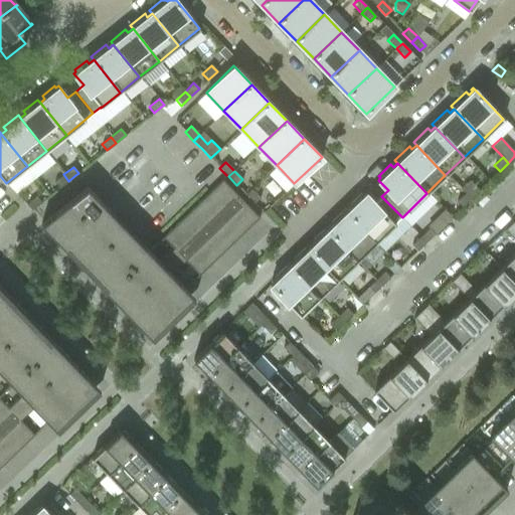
[(54,182),(59,188),(68,181),(63,174),(54,182)]
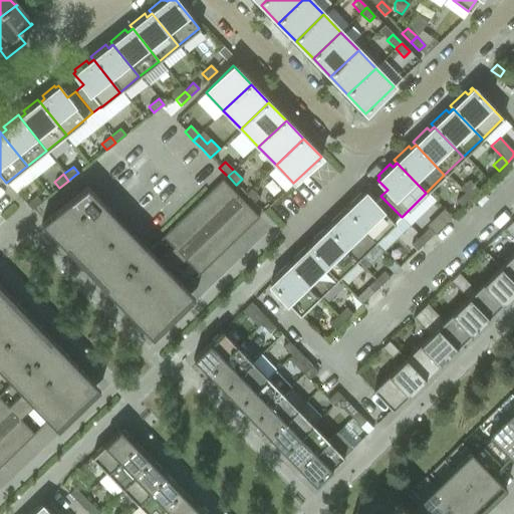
[(185,288),(258,217),(222,179),(148,250),(86,187),(40,224),(152,338),(194,298),(185,288)]
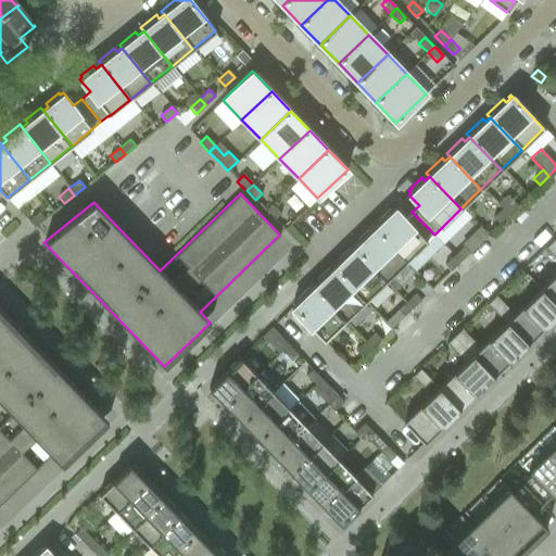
[(508,215),(517,206),(512,200),(502,209),(508,215)]
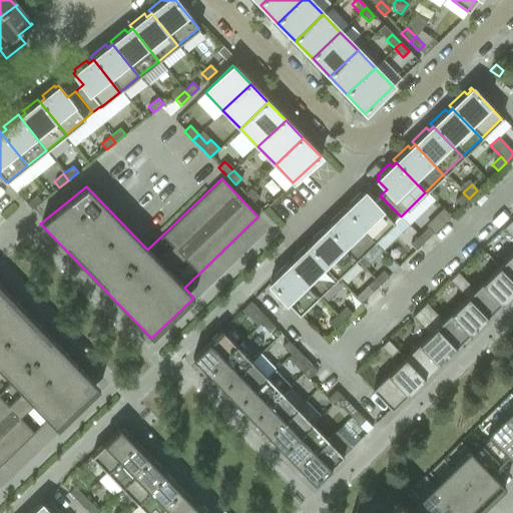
[(253,202),(259,196),(250,188),(244,193),(253,202)]
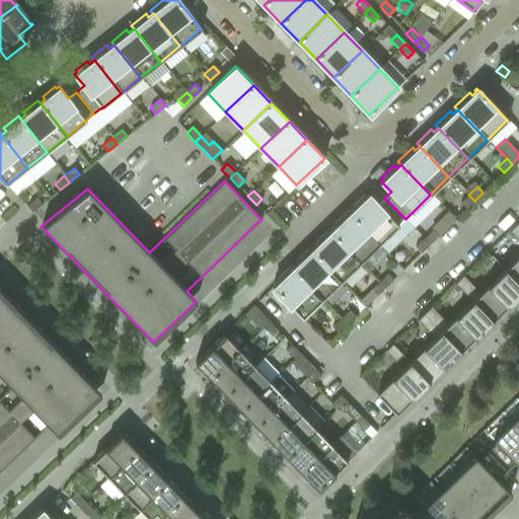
[(384,198),(378,205),(367,194),(365,196),(364,195),(352,206),(355,209),(350,213),(379,243),(398,225),(398,226),(405,219),(384,198)]
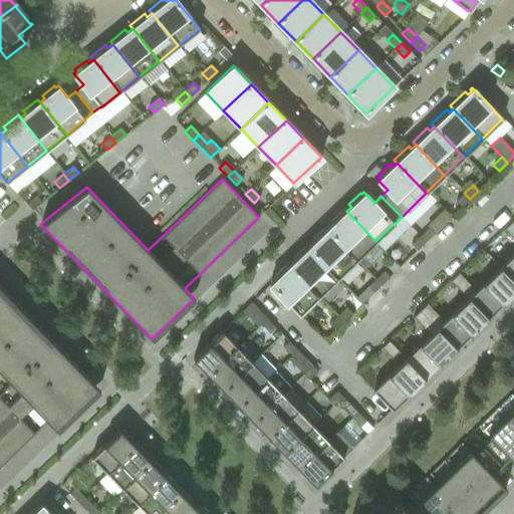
[(461,207),(470,199),(464,193),(456,202),(461,207)]
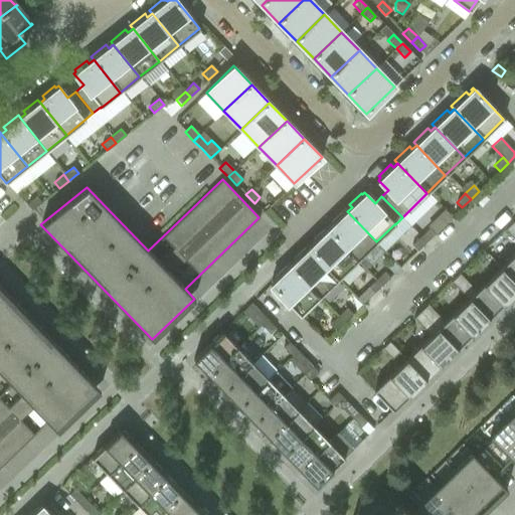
[(32,210),(41,202),(36,196),(26,204),(32,210)]
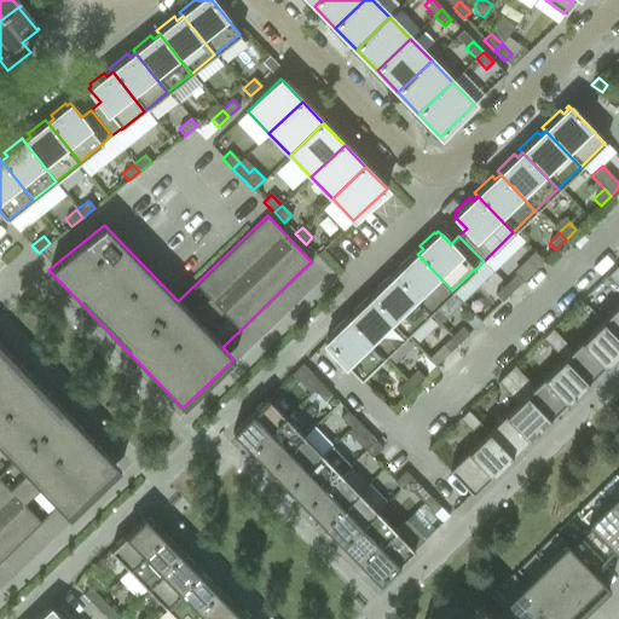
[(417,254),(415,250),(397,267),(400,271),(395,276),(431,312),(452,290),(417,254)]
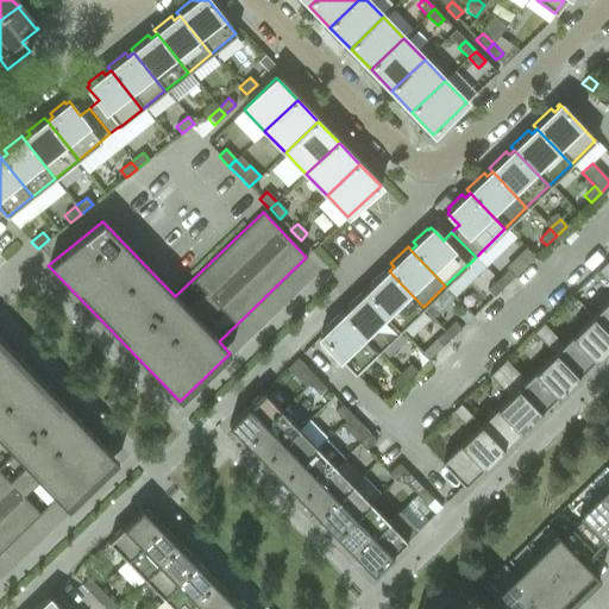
[(525,248),(512,261),(521,270),(534,257),(525,248)]
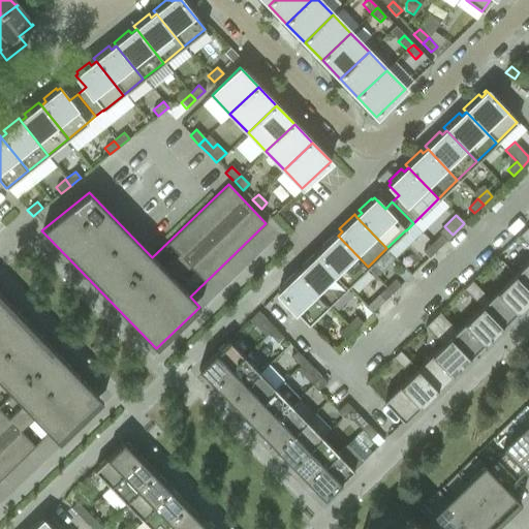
[(528,259),(516,273),(528,287),(528,225),(518,236),(528,247),(528,259)]
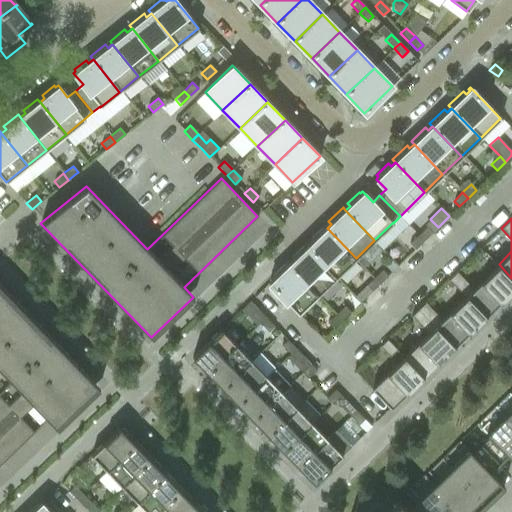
[(327,228),(324,225),(309,239),(312,242),(308,246),(337,276),(356,258),(327,228)]
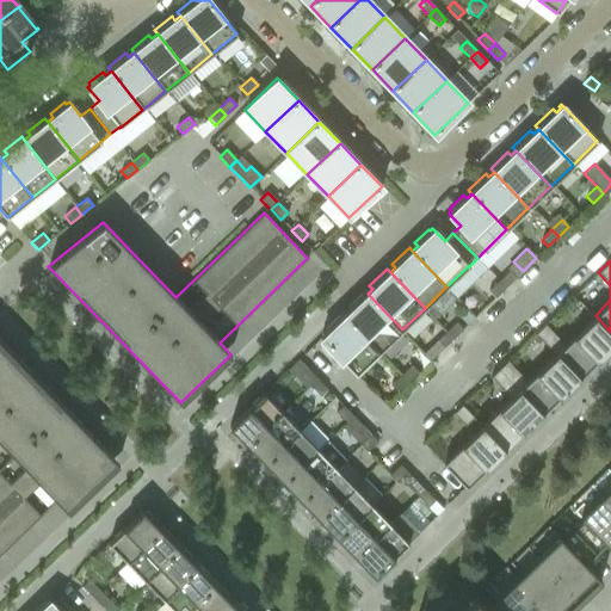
[(516,278),(508,271),(499,281),(505,288),(516,278)]
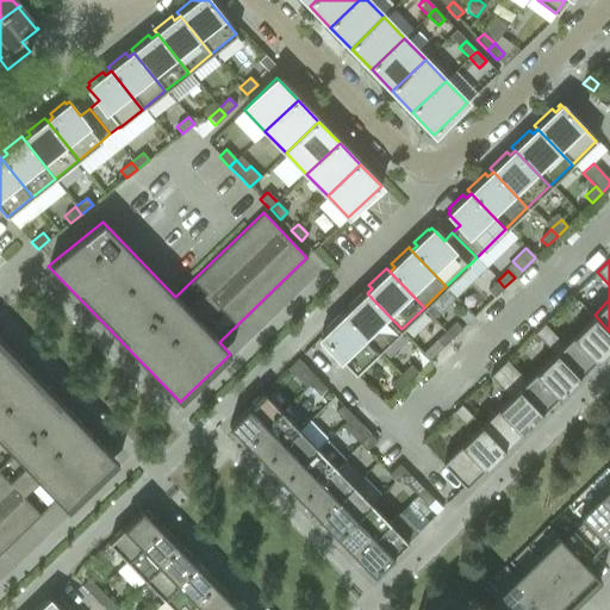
[(487,291),(495,297),(504,287),(498,280),(487,291)]
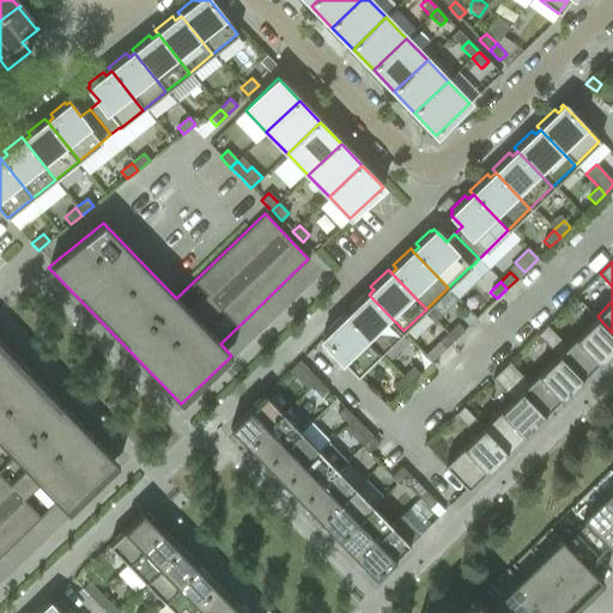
[(369,295),(365,291),(349,308),(351,311),(346,316),(381,352),(404,331),(369,295)]
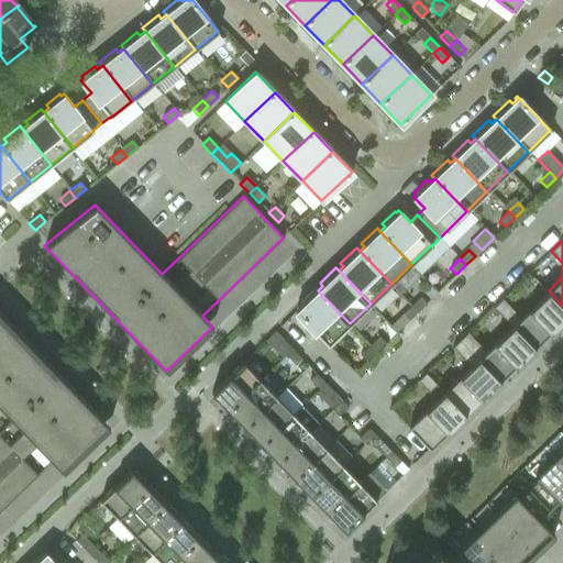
[(318,290),(316,287),(299,302),(302,306),(298,310),(297,309),(295,311),(328,345),(350,323),(318,290)]
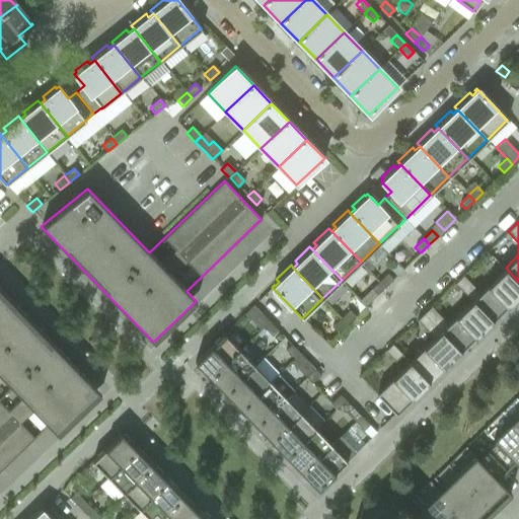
[(491,321),(497,316),(499,318),(500,317),(498,315),(503,310),(505,312),(515,302),(513,300),(518,294),(518,282),(506,268),(479,293),(462,276),(454,284),(471,301),(491,321)]
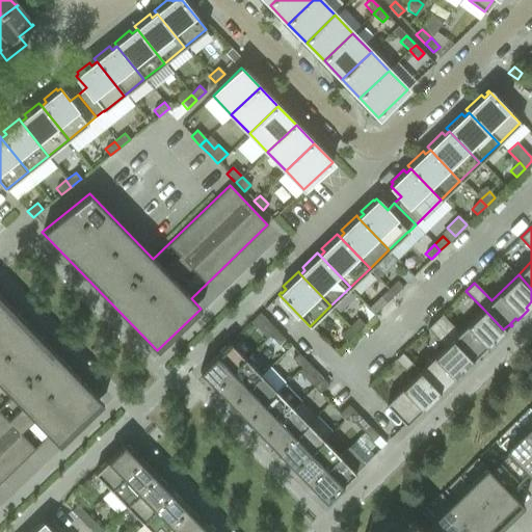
[(394,295),(402,287),(397,281),(388,289),(394,295)]
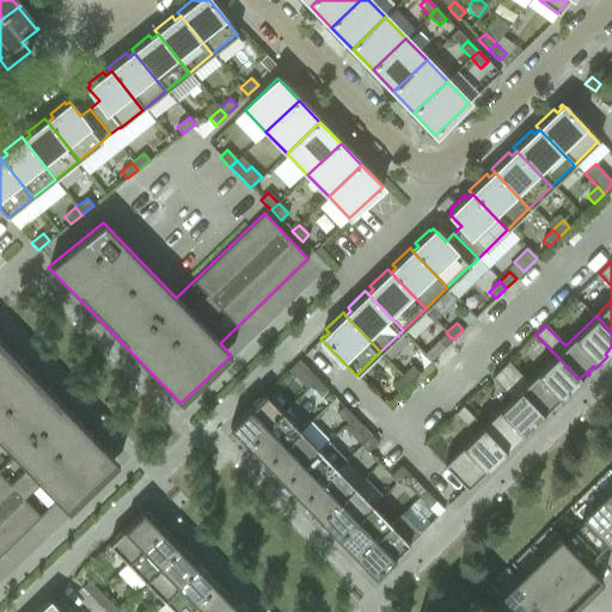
[(442,349),(453,340),(446,332),(435,343),(442,349)]
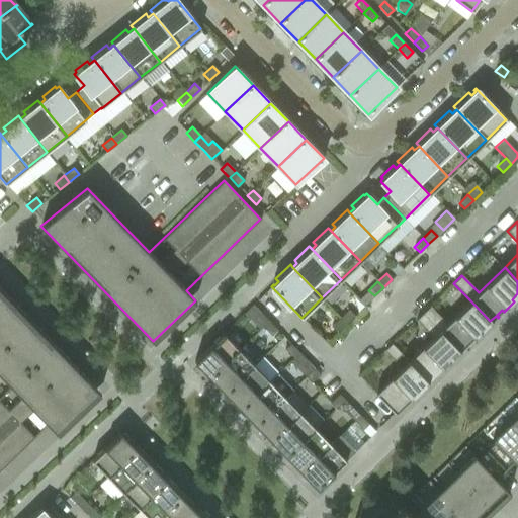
[(0,373),(8,383),(11,385),(21,397),(7,411),(0,403),(0,470),(33,438),(20,423),(34,410),(49,424),(91,382),(0,288),(0,373)]
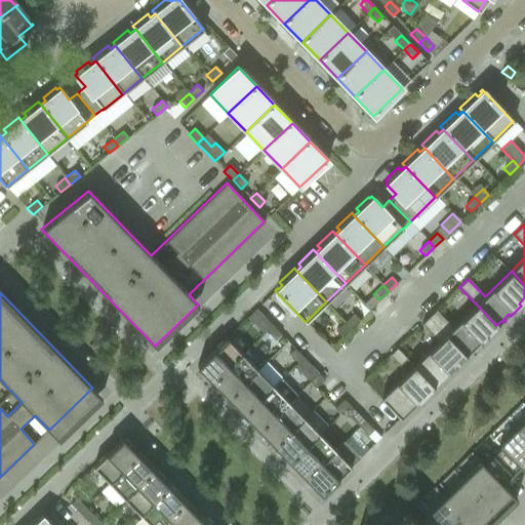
[(429,317),(466,355),(468,357),(483,342),(481,340),(496,325),(477,305),(452,328),(436,310),(429,317)]
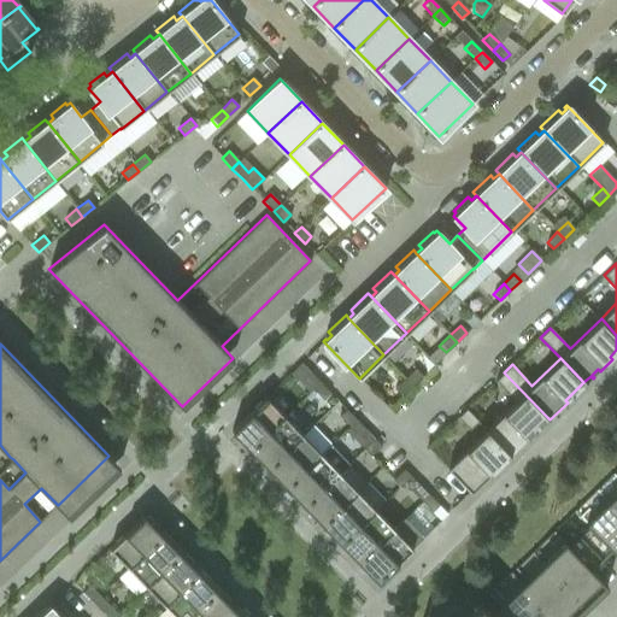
[(415,369),(405,378),(411,386),(422,376),(415,369)]
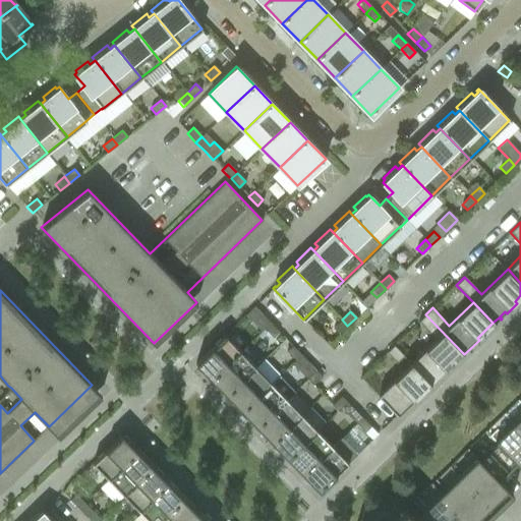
[(265,329),(270,323),(262,314),(255,320),(265,329)]
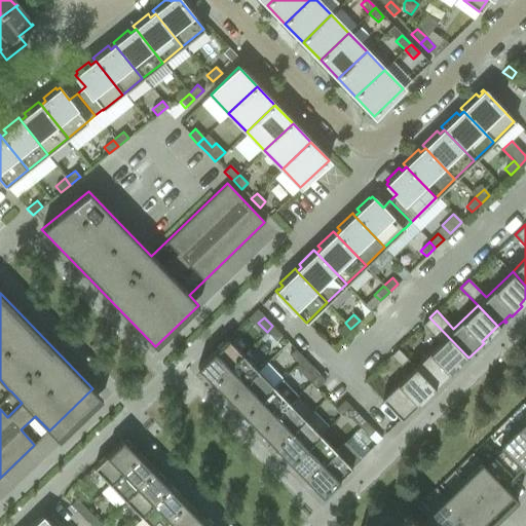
[(435,386),(442,380),(444,382),(454,372),(452,370),(461,362),(463,364),(463,363),(461,361),(466,355),(429,317),(422,325),(439,342),(415,366),(435,386)]
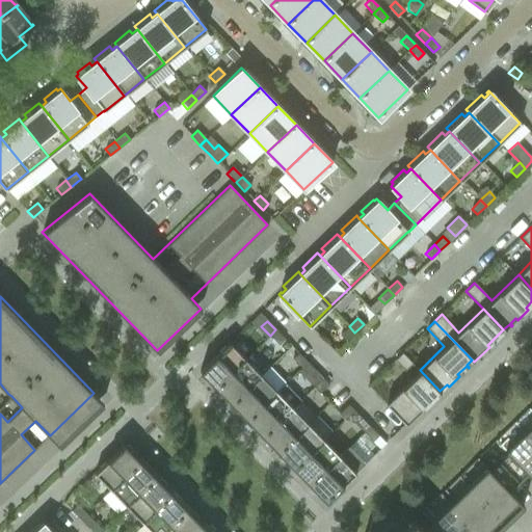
[(340,336),(346,341),(354,333),(349,326),(340,336)]
